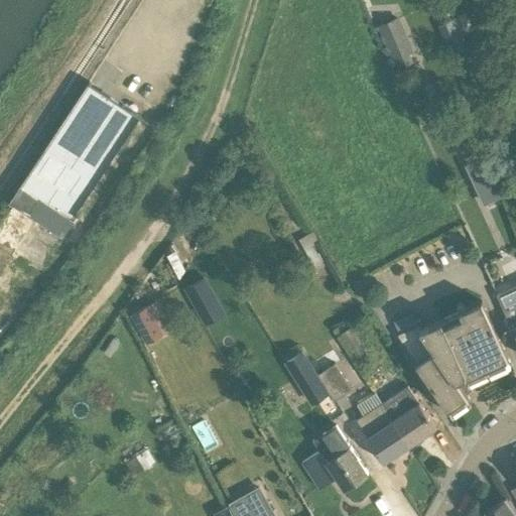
[(399,15),(382,22),(395,57),(412,50),(399,15)]
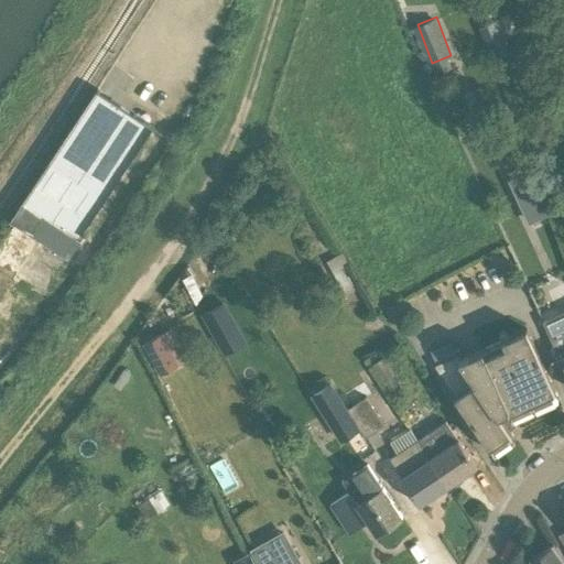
[(479,29),(494,62),(511,54),(498,21),(479,29)]
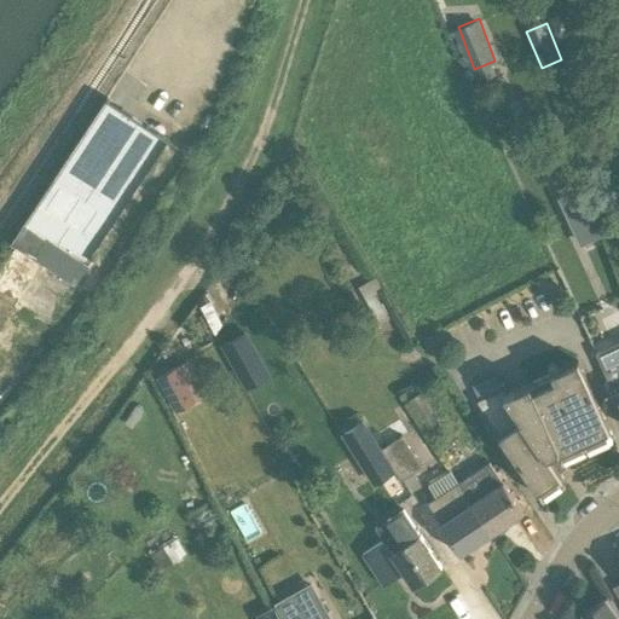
[(492,64),(472,74),(476,82),(496,74),(492,64)]
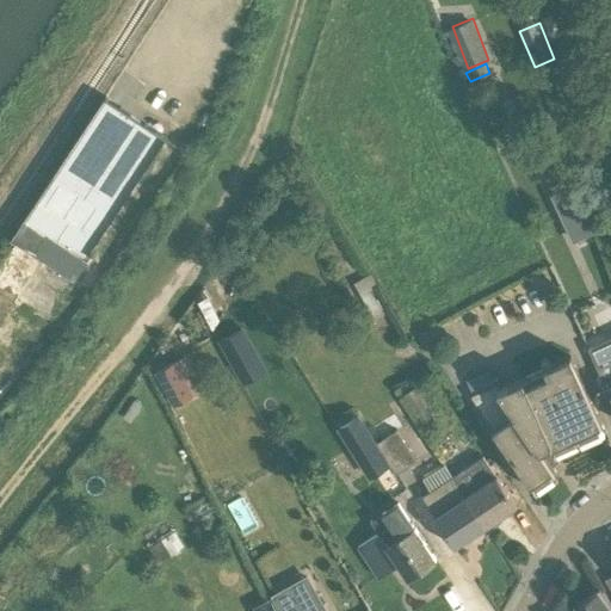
[(166,137),(106,98),(105,97),(12,239),(17,242),(53,266),(53,267),(74,282),(88,260),(86,258),(166,137)]
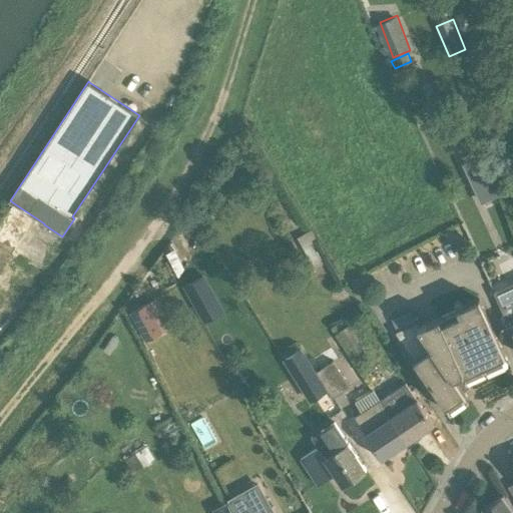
[(481,156),(463,164),(481,203),(499,195),(481,156)]
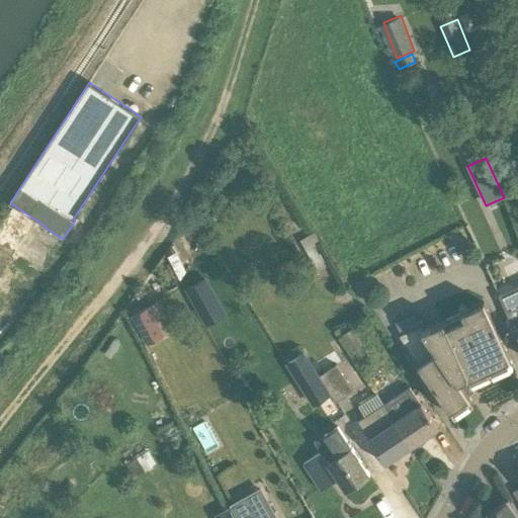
[(328,268),(315,246),(320,242),(314,232),(299,240),(319,273),(328,268)]
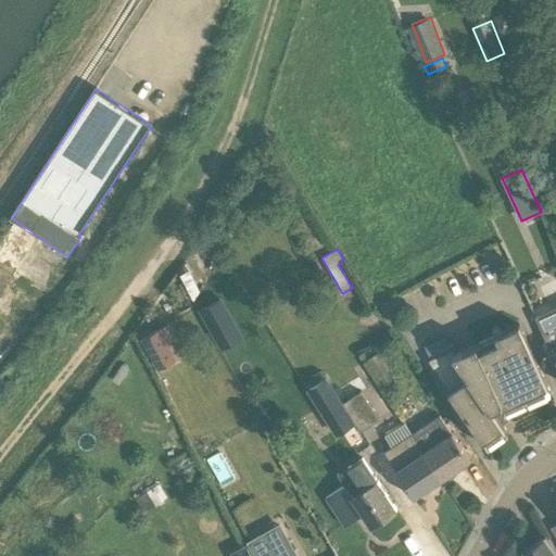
[(159,368),(185,354),(168,324),(142,338),(159,368)]
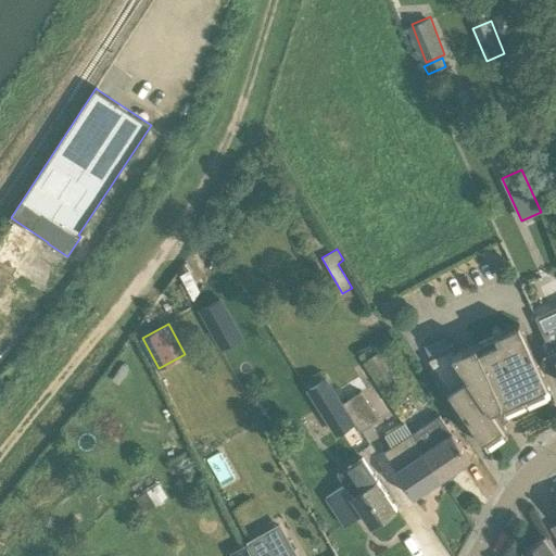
[(475,345),(472,346),(455,354),(452,349),(450,350),(430,358),(429,359),(484,441),(485,440),(484,439),(492,433),(497,442),(508,433),(493,409),(503,405),(506,414),(519,408),(515,400),(523,395),(528,404),(541,399),(536,390),(546,386),(546,387),(548,387),(519,324),(496,335),(498,341),(479,350),(477,344),(475,344),(475,345)]
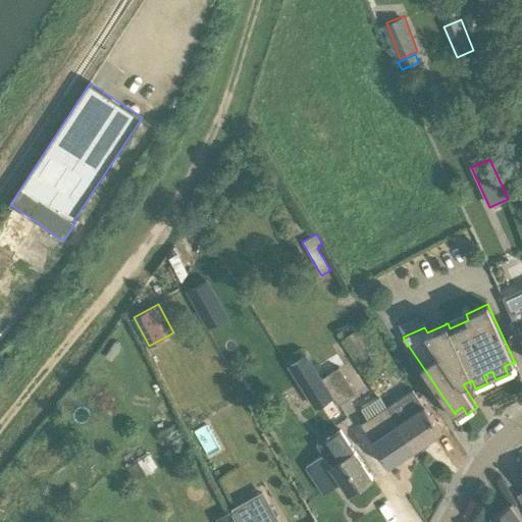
[(398,324),(404,336),(422,328),(416,316),(398,324)]
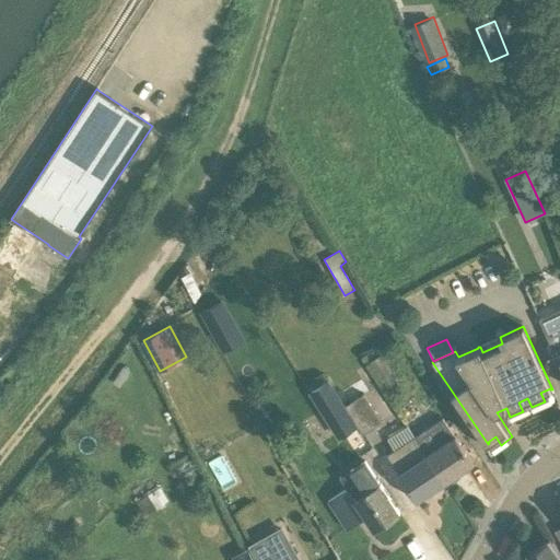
[(383,380),(393,372),(384,358),(383,354),(371,362),(383,380)]
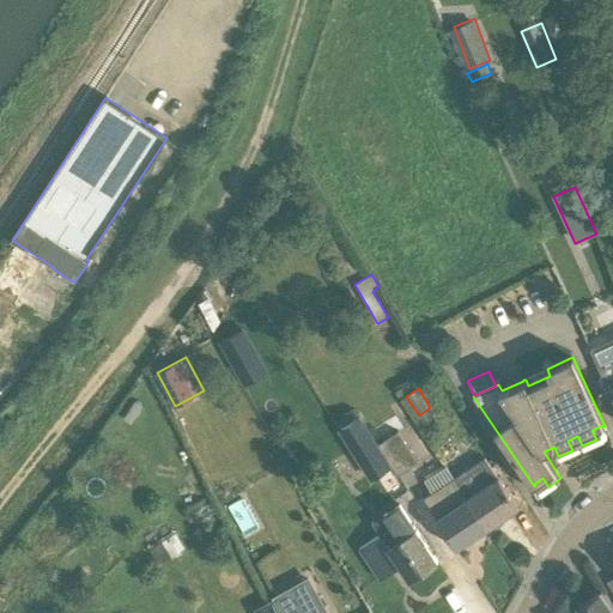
[(390,465),(359,416),(339,429),(370,478),(390,465)]
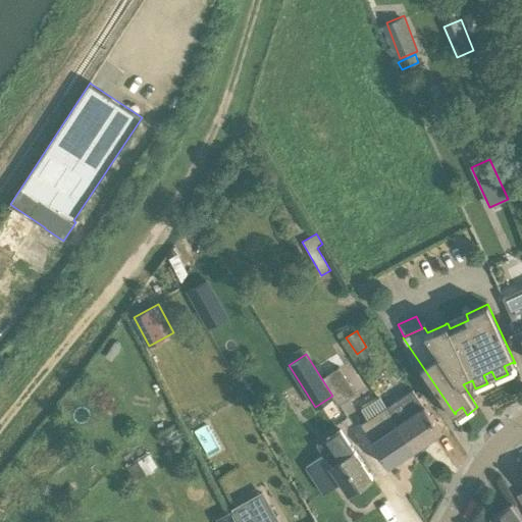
[(338,403),(356,393),(340,366),(322,376),(332,393),(338,403)]
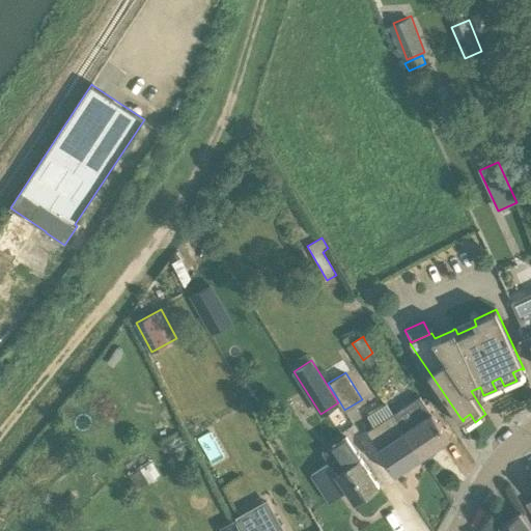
[(393,414),(421,457),(449,439),(432,413),(431,413),(420,396),(410,403),(393,414)]
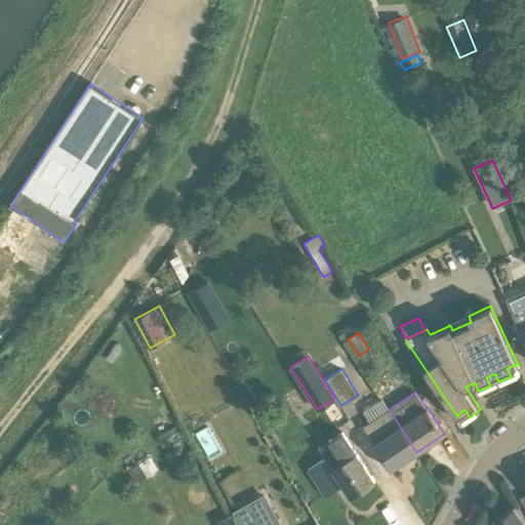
[(391,470),(416,452),(389,409),(373,418),(363,426),(374,442),(373,443),(391,470)]
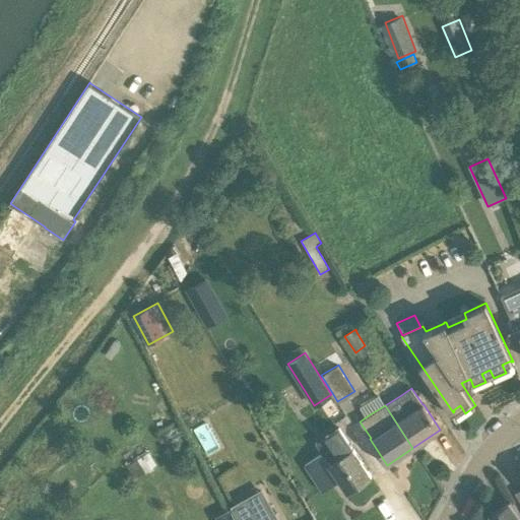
[(323,492),(339,480),(347,492),(348,492),(346,490),(358,481),(360,483),(372,476),(339,428),(326,437),(331,444),(320,452),(322,454),(305,465),(323,492)]
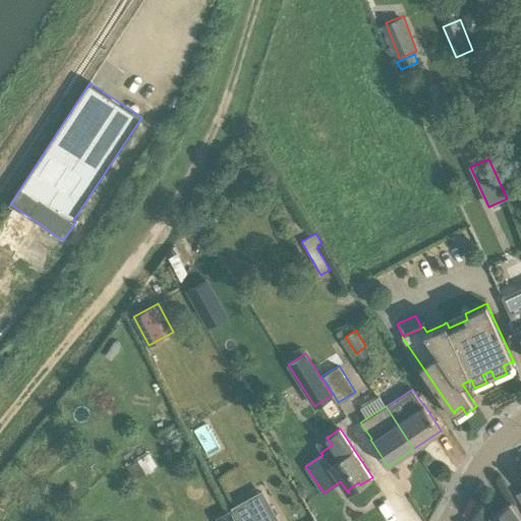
[(137,460),(147,473),(159,466),(150,452),(137,460)]
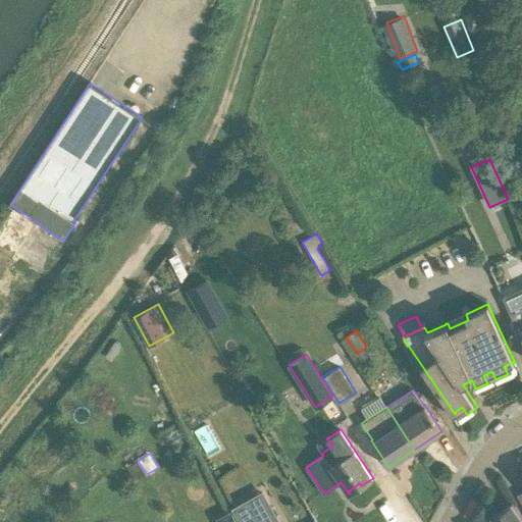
[(521,521),(521,517),(512,504),(499,512),(493,521),(521,521)]
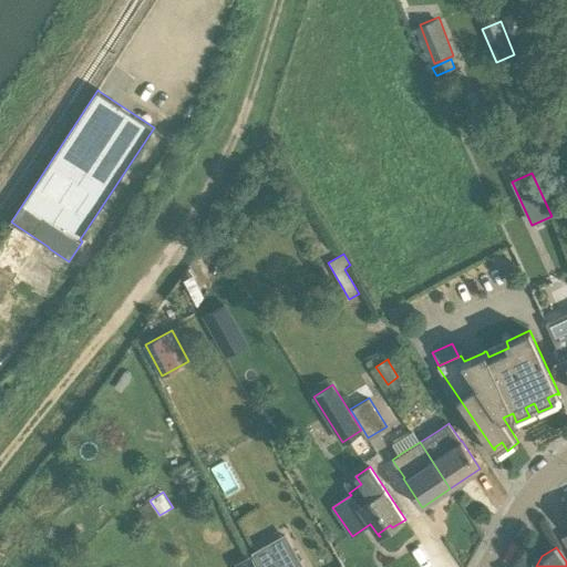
[(278,566),(276,563),(269,566),(265,557),(257,562),(259,566),(278,566)]
